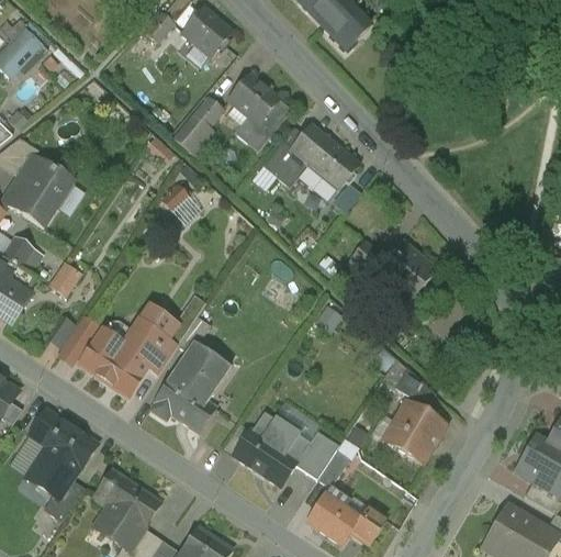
[(176,0),(166,12),(176,21),(191,2),(189,0),(176,0)]
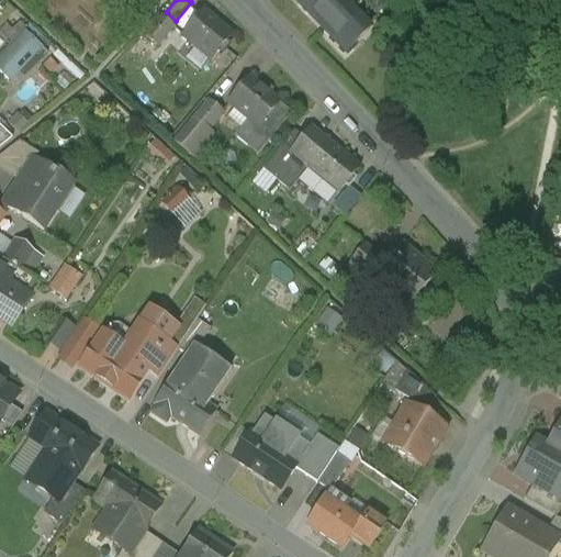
[(301,0),(313,12),(314,11),(325,24),(324,24),(325,25),(348,4),(347,3),(344,0),(301,0)]
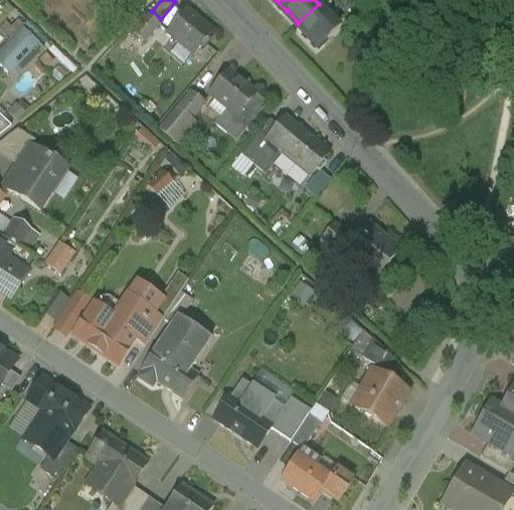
[(319,4),(298,23),(297,22),(297,23),(317,44),(339,23),(319,2),(318,3),(319,4)]
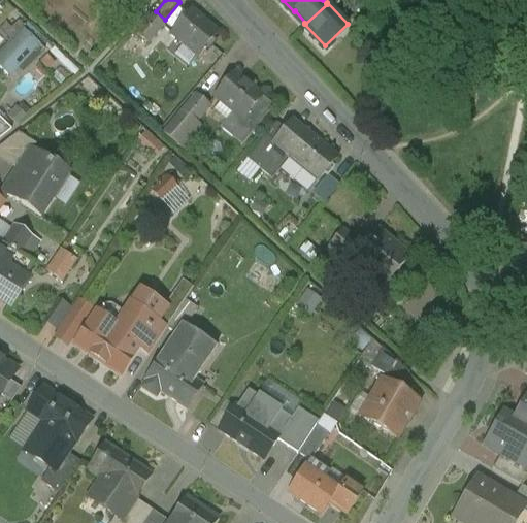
[(191,8),(171,31),(199,54),(218,31),(191,8)]
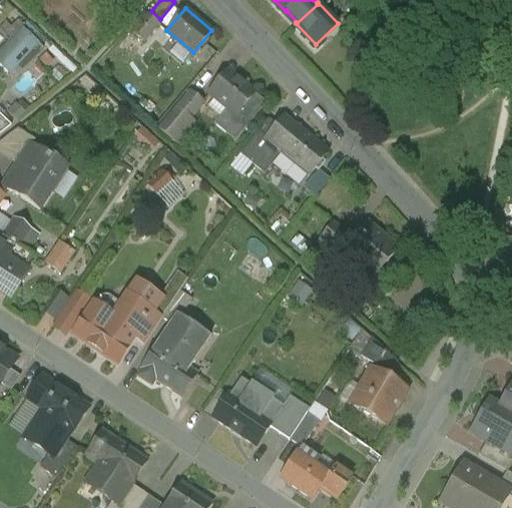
[(147,12),(132,29),(144,38),(158,21),(147,12)]
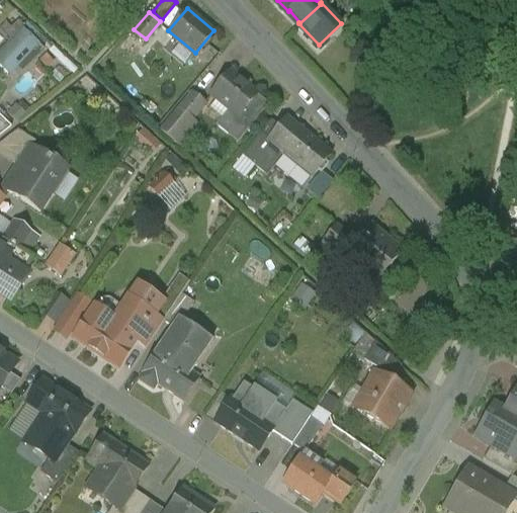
[(12,36),(0,51),(0,57),(15,71),(44,37),(18,15),(5,30),(12,36)]
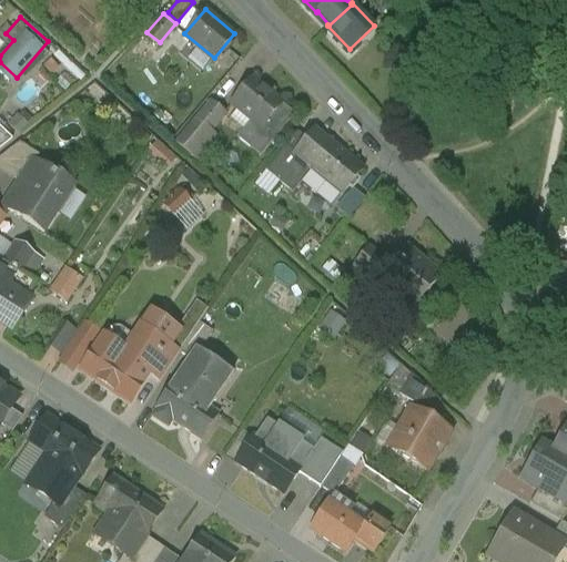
[(282,101),(252,75),(231,101),(252,116),(238,134),(261,153),(294,112),(282,101)]
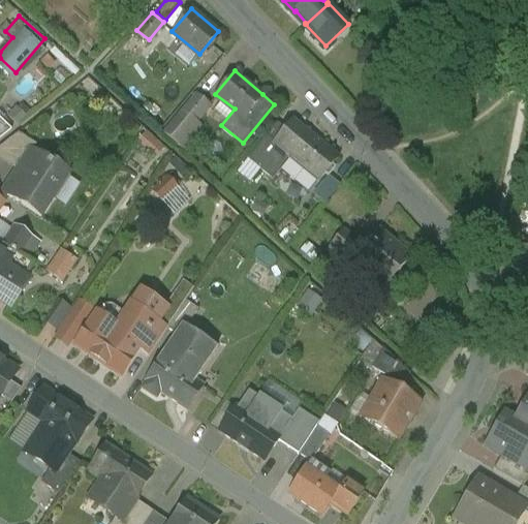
[(196,92),(182,110),(195,122),(196,120),(210,103),(196,92)]
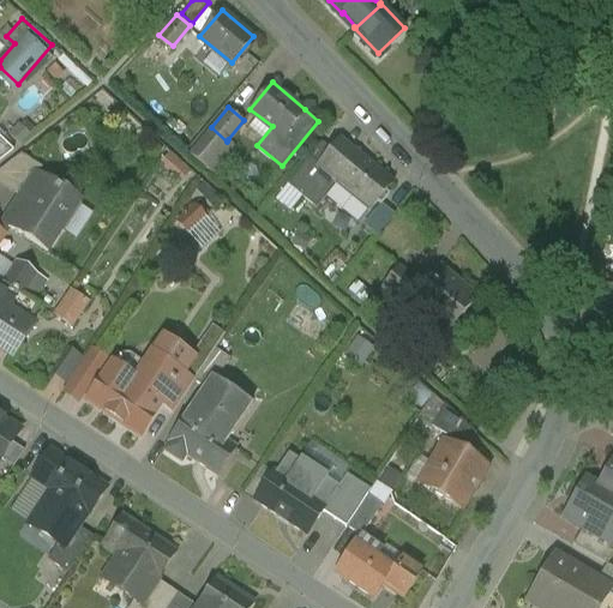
[(227,142),(211,127),(191,152),(211,170),(233,144),(228,139),(227,142)]
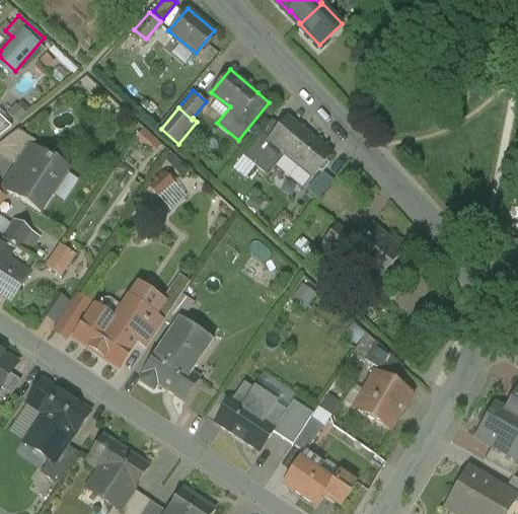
[(0,114),(0,133),(11,125),(0,114)]
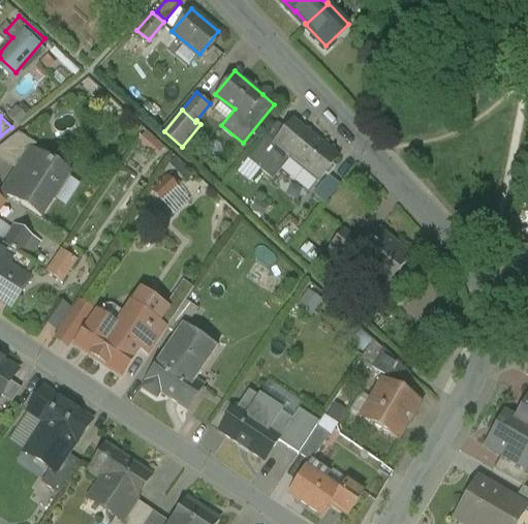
[(285,126),(274,140),(267,133),(247,156),(273,177),(290,155),(317,177),(317,178),(318,178),(337,155),(323,144),(322,145),(306,131),(307,130),(292,118),(285,126)]
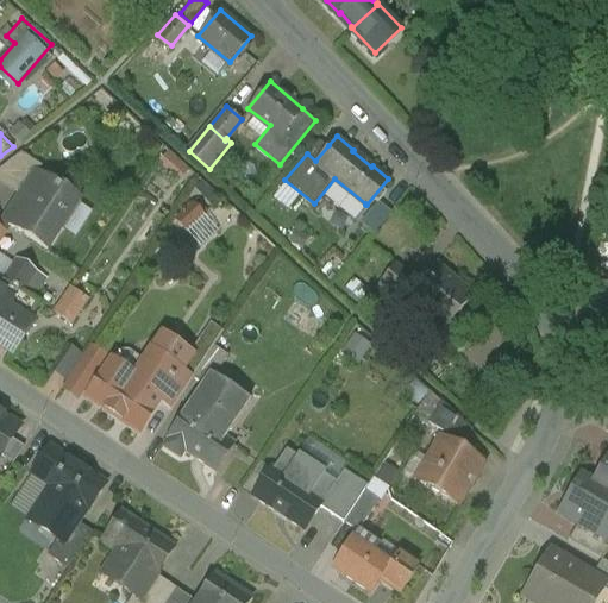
[(319,138),(307,154),(315,161),(328,145),(319,138)]
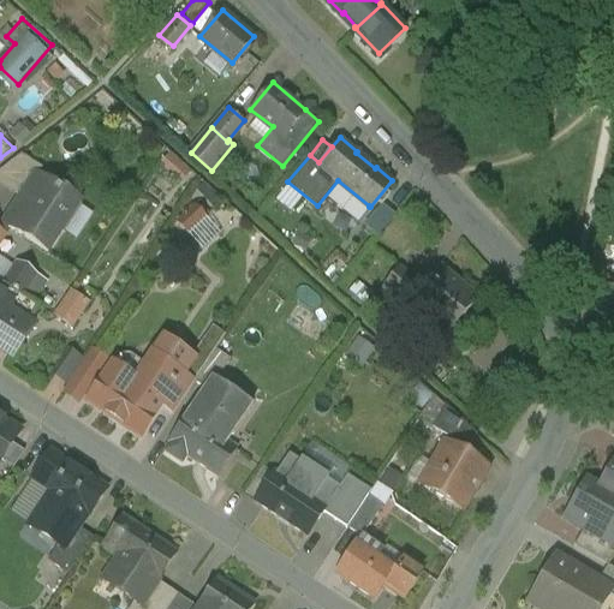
[(42,165),(22,150),(0,167),(0,180),(21,195),(35,172),(36,172),(42,165)]
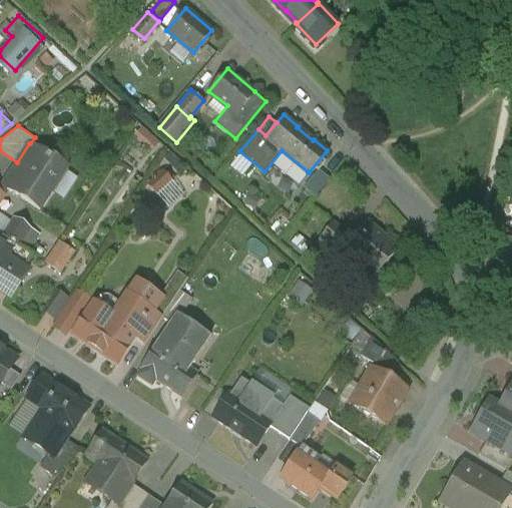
[(30,143),(29,143),(17,162),(3,183),(40,207),(66,167),(30,143)]
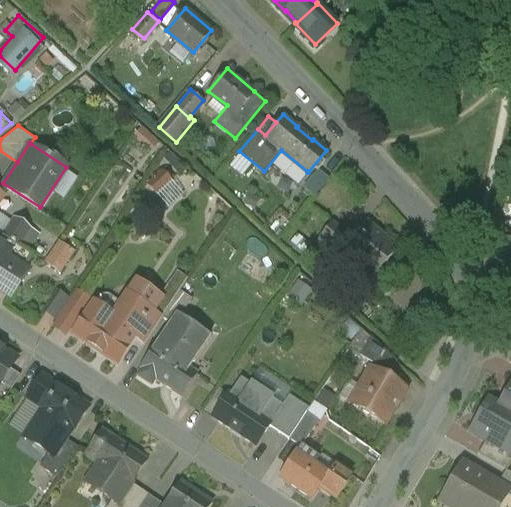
[(162,169),(147,182),(157,193),(171,179),(162,169)]
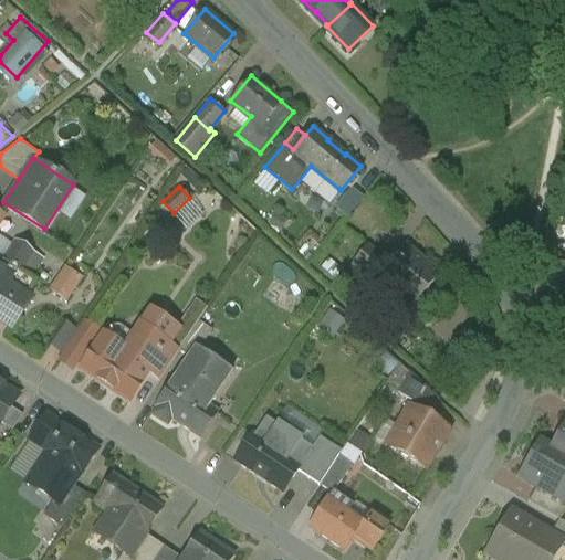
[(0,221),(6,213),(0,209),(0,255),(2,257),(12,243),(0,233),(0,221)]
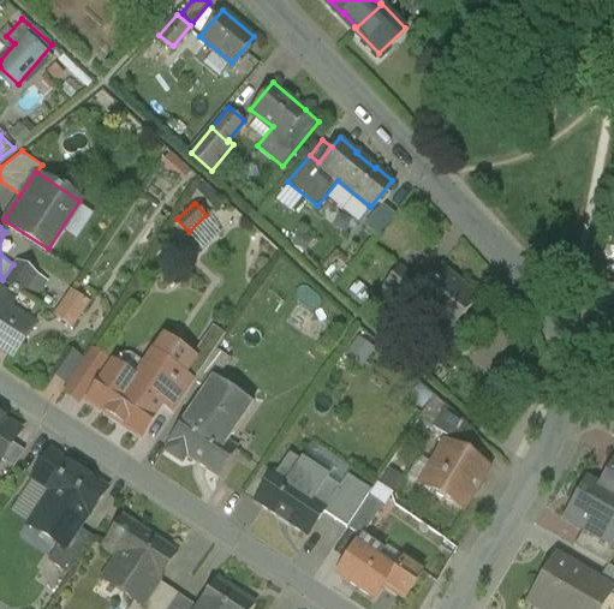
[(13,264),(3,280),(24,294),(24,293),(37,272),(17,258),(13,264)]
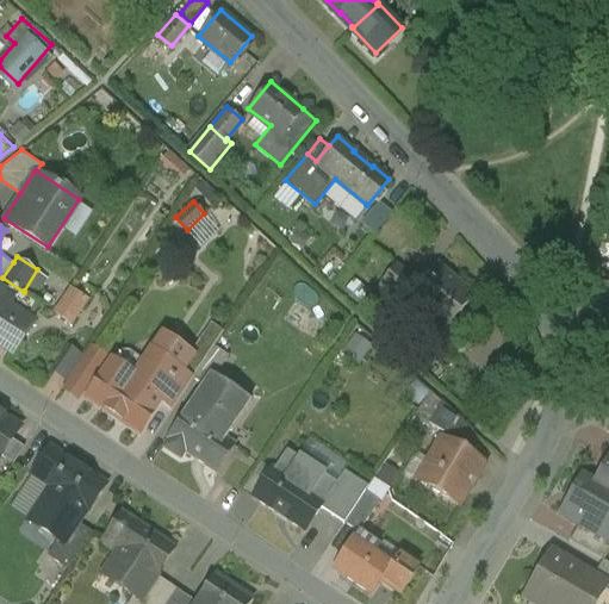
[(436,262),(421,282),(396,263),(379,284),(420,317),(429,306),(448,322),(449,323),(474,293),(457,279),(457,280),(437,265),(437,263),(436,262)]
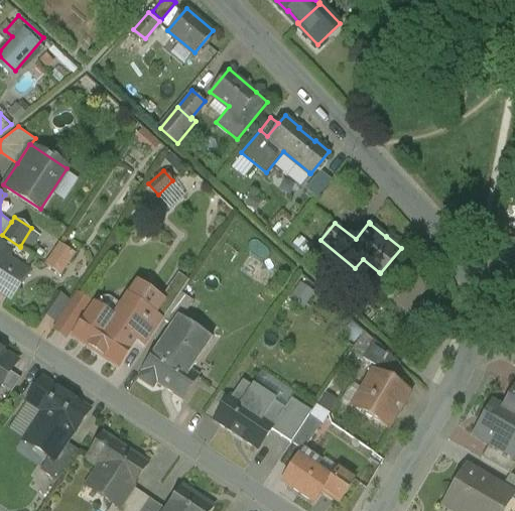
[(31,228),(20,246),(27,251),(39,233),(31,228)]
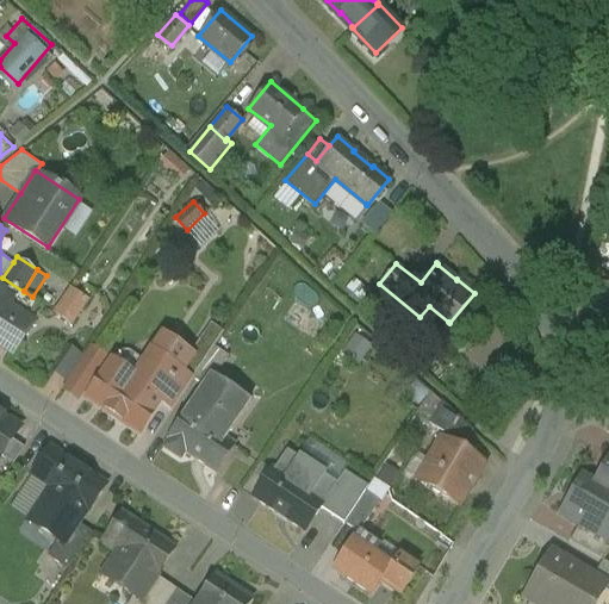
[(24,292),(2,278),(0,281),(0,288),(2,292),(0,296),(0,302),(12,309),(24,292)]
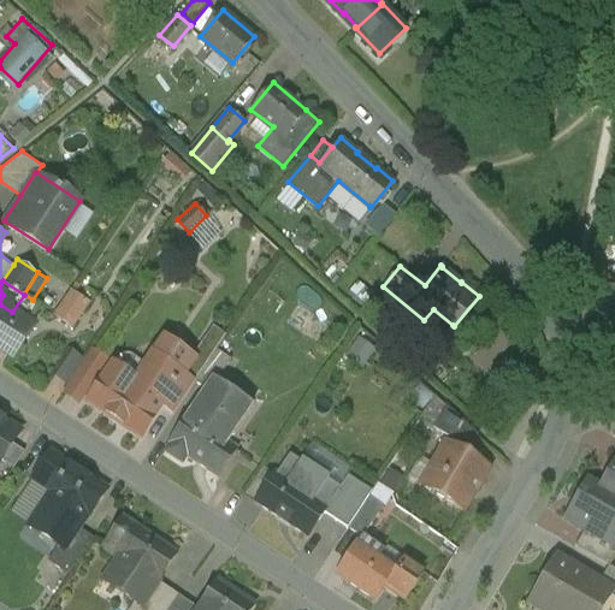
[(71,291),(57,313),(72,323),(86,302),(71,291)]
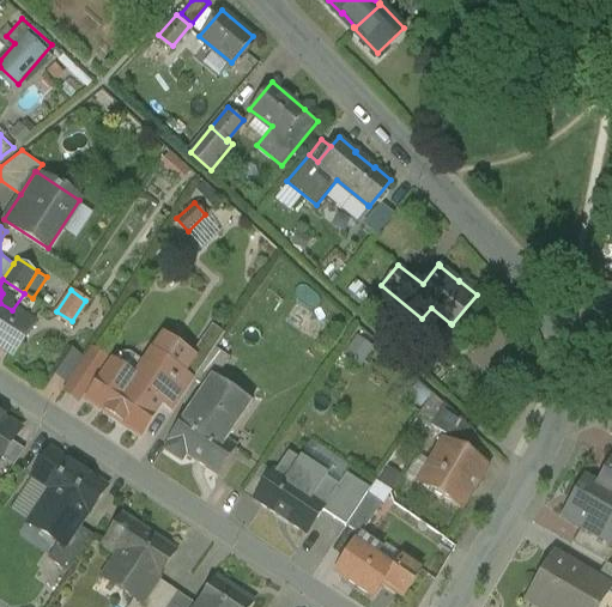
[(12,310),(0,303),(0,345),(12,353),(31,323),(28,321),(12,310)]
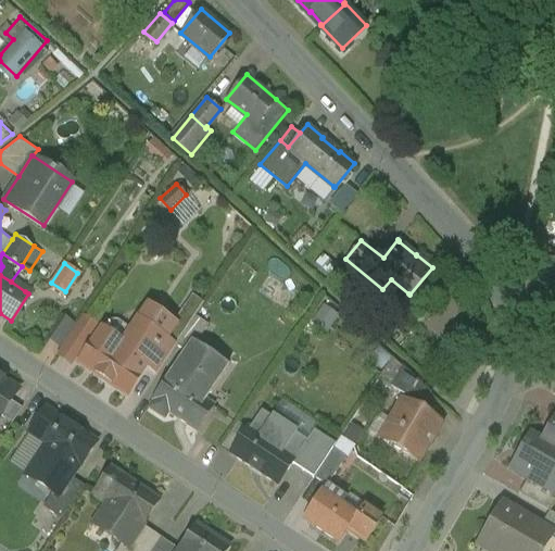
[(326,300),(317,316),(333,325),(341,309),(326,300)]
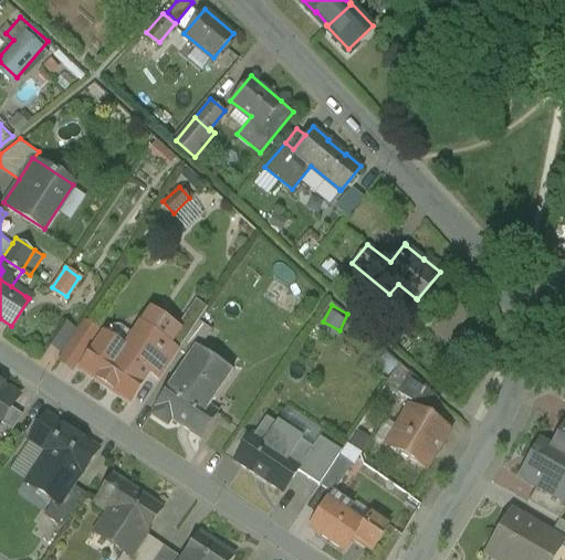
[(199,318),(179,348),(189,355),(192,357),(198,348),(212,327),(199,318)]
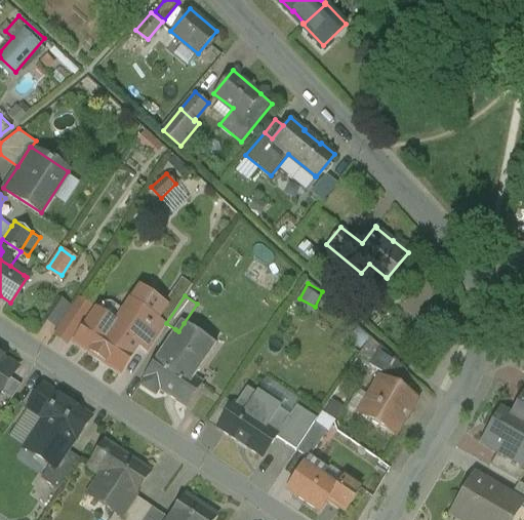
[(91,305),(80,296),(75,305),(86,312),(91,305)]
